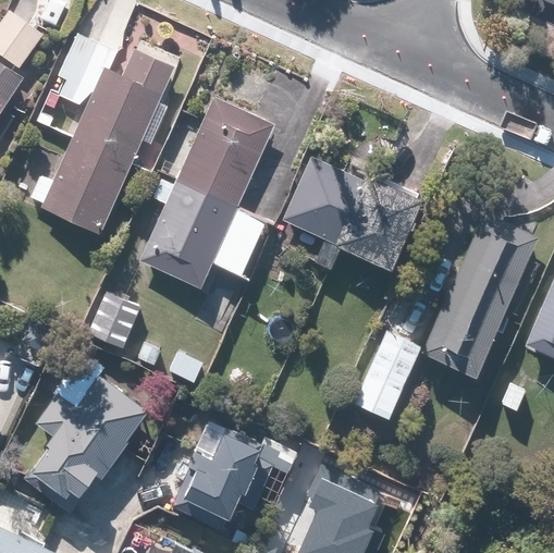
[(0,120),(27,78),(17,72),(44,33),(11,11),(0,26),(0,120)]
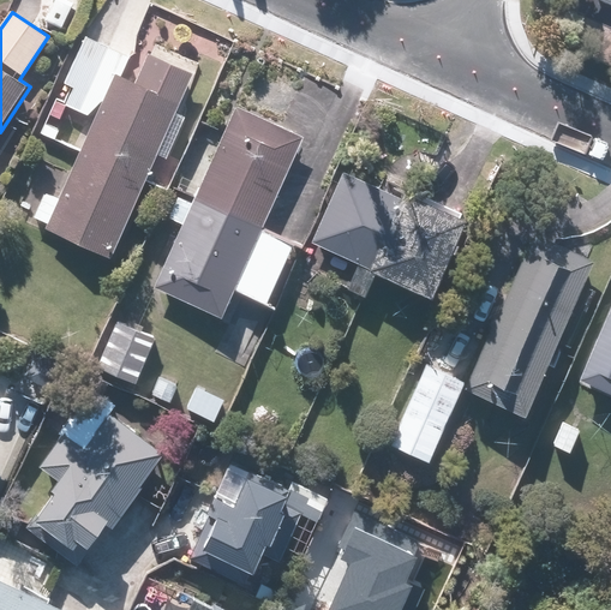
[(151,48),(136,83),(121,76),(129,59),(82,37),(60,85),(67,89),(58,109),(94,126),(59,202),(43,195),(30,221),(111,258),(160,153),(166,155),(186,112),(178,108),(197,69),(151,48)]
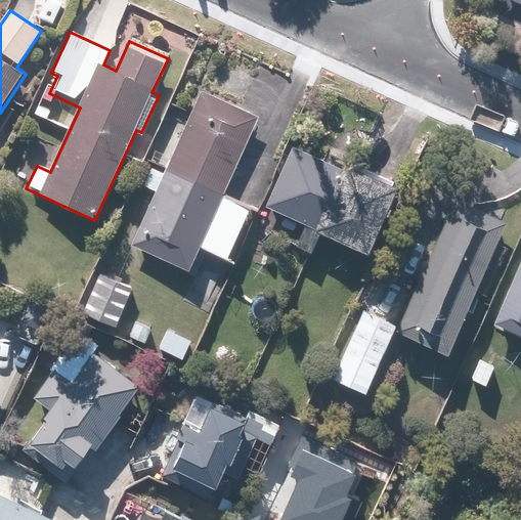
[(190,271),(201,249),(228,261),(251,210),(224,198),(260,119),(200,91),(130,244),(190,271)]
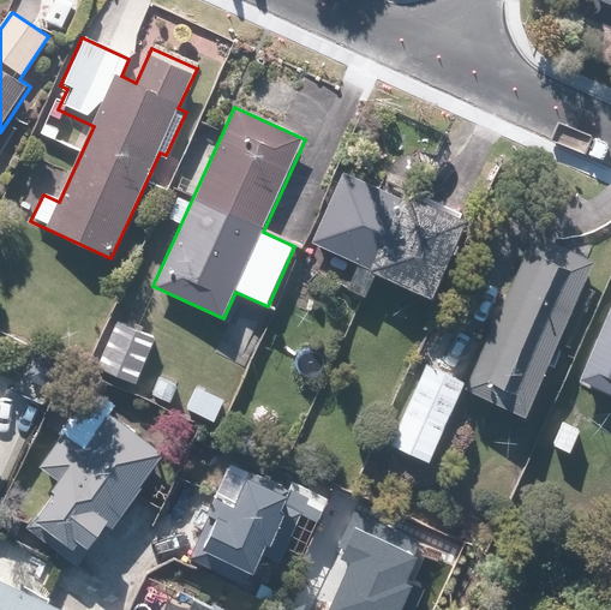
[(340,172),(310,244),(357,264),(346,289),(366,298),(378,273),(437,298),(472,217),(405,189),(401,198),(340,172)]
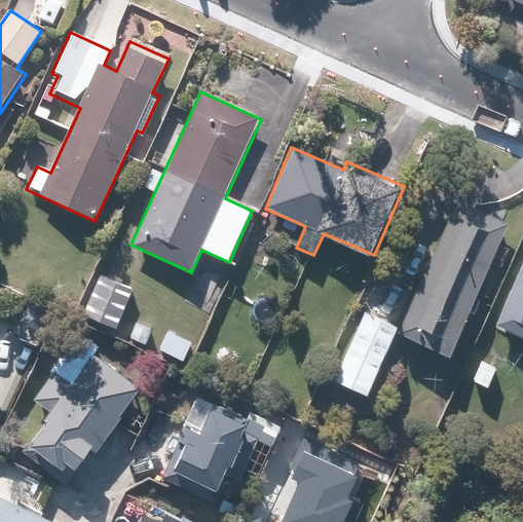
[(457,200),(400,332),(453,355),(511,224),(457,200)]
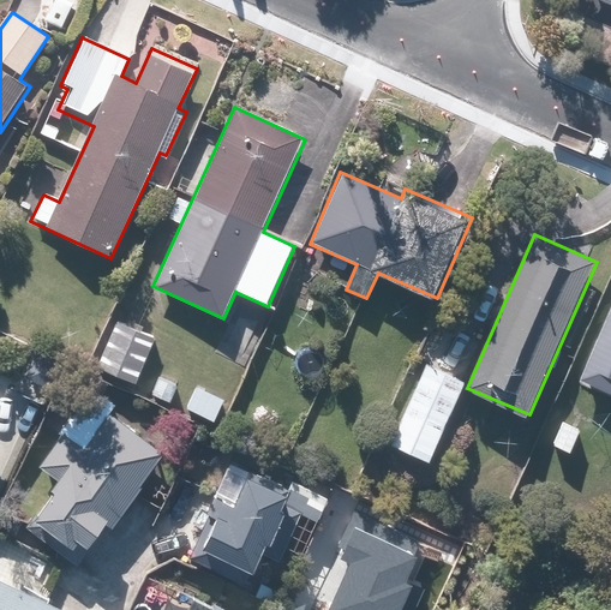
[(610,306),(577,377),(610,393),(610,306)]
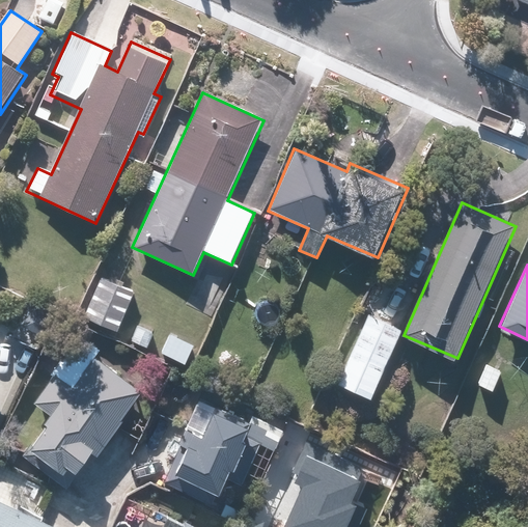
[(151,336),(121,323),(134,295),(101,279),(83,316),(117,331),(114,336),(145,351),(151,336)]
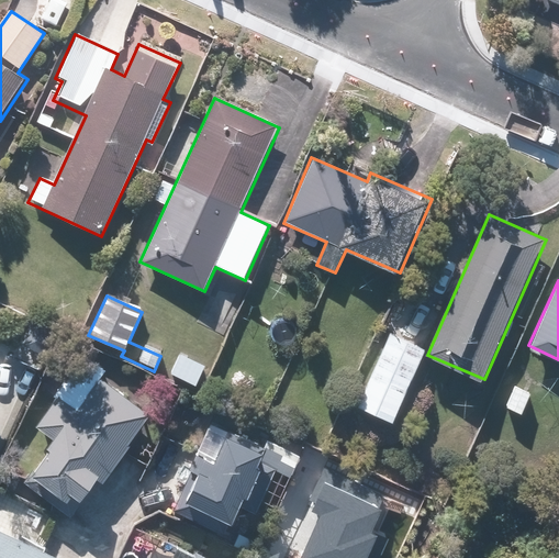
[(52,335),(28,325),(14,356),(40,366),(52,335)]
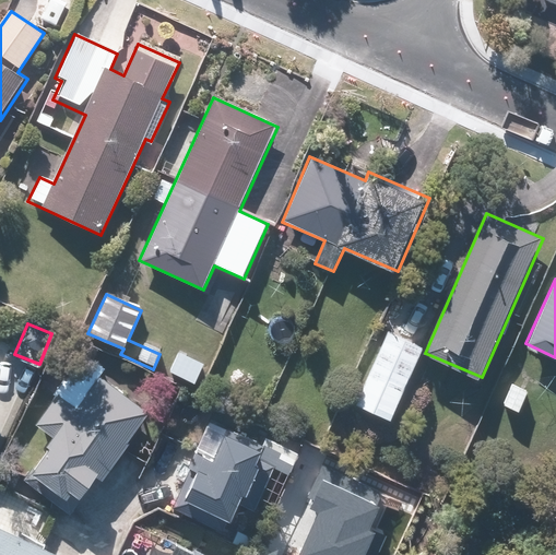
[(424,346),(385,330),(354,403),(394,420),(424,346)]
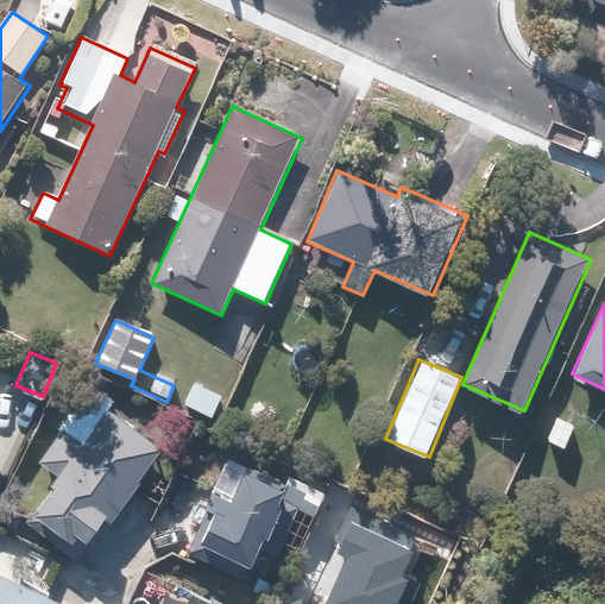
[(227,396),(194,382),(183,407),(216,421),(227,396)]
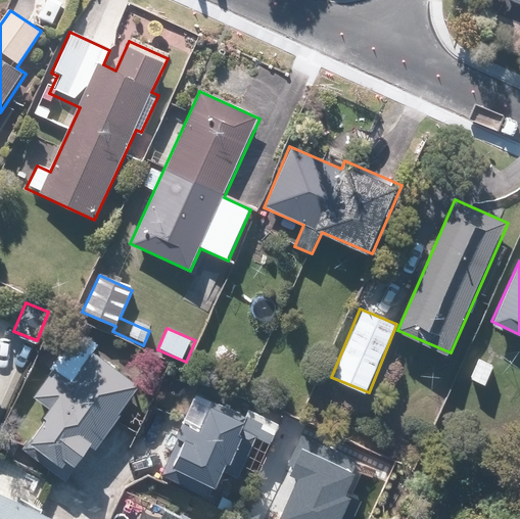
[(140,383),(69,339),(6,440),(68,479),(92,441),(100,446),(140,383)]
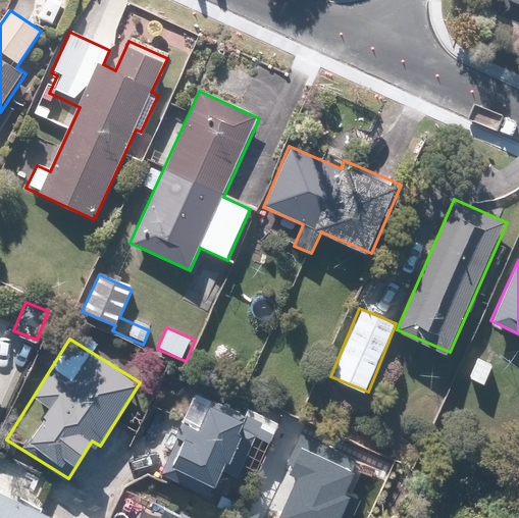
[(257,470),(280,417),(251,404),(246,415),(189,390),(175,420),(164,415),(142,466),(209,496),(215,480),(219,482),(224,471),(244,480),(250,467),(257,470)]
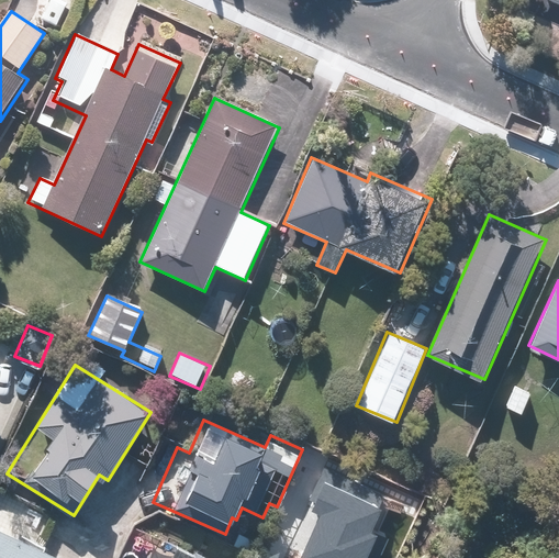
[(371,557),(377,546),(370,543),(386,513),(319,480),(302,513),(316,521),(297,557),(371,557)]
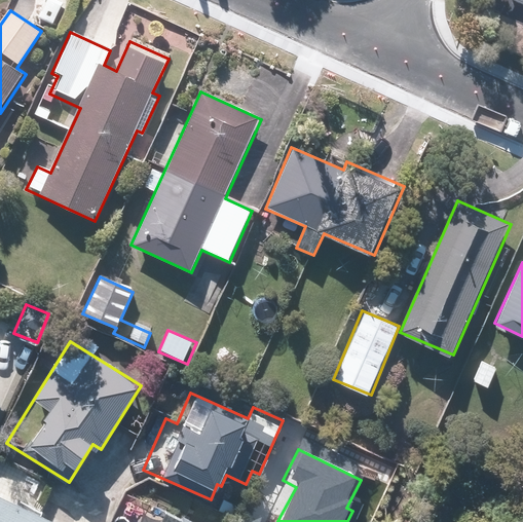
[(66,521),(0,493),(0,521),(66,521)]
